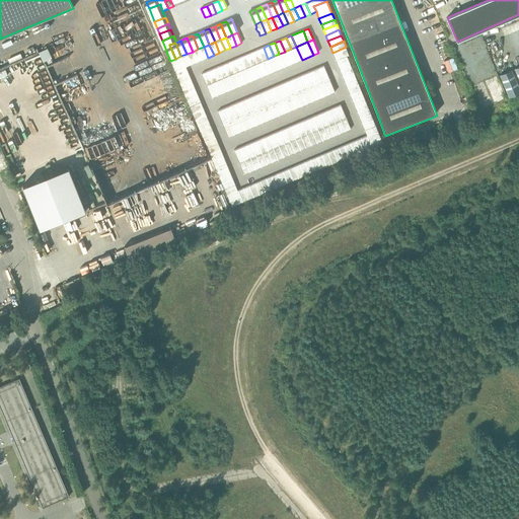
[(204,47),(198,49),(203,60),(208,58),(204,47)]
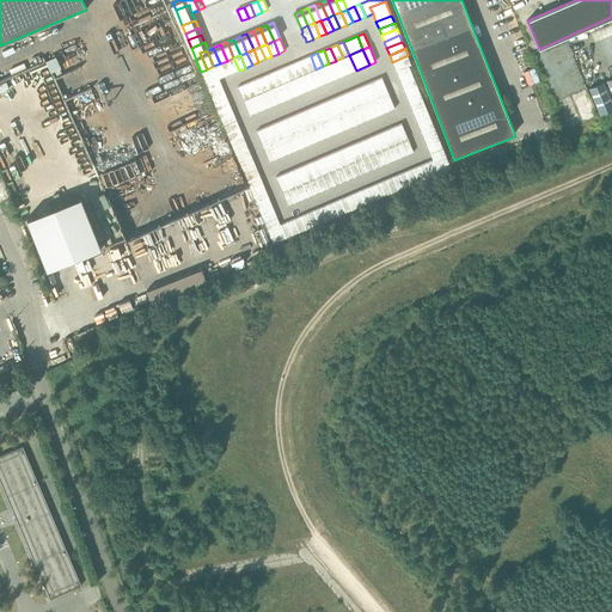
[(349,55),(343,57),(349,73),(356,71),(349,55)]
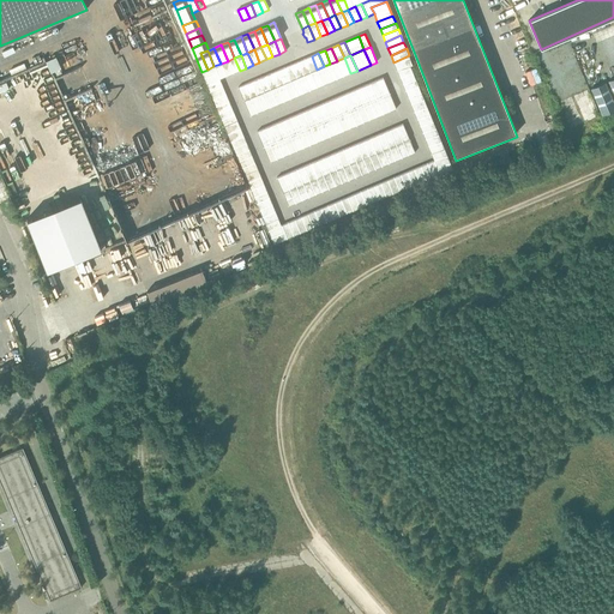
[(409,55),(393,62),(397,70),(413,64),(409,55)]
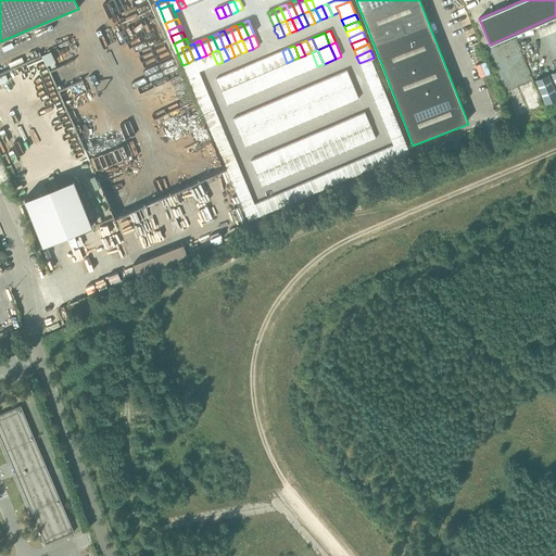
[(282,51),(277,53),(281,65),(287,63),(282,51)]
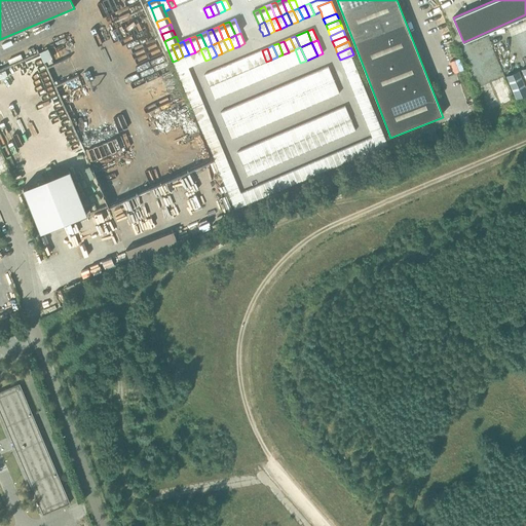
[(200,49),(195,52),(199,63),(205,61),(200,49)]
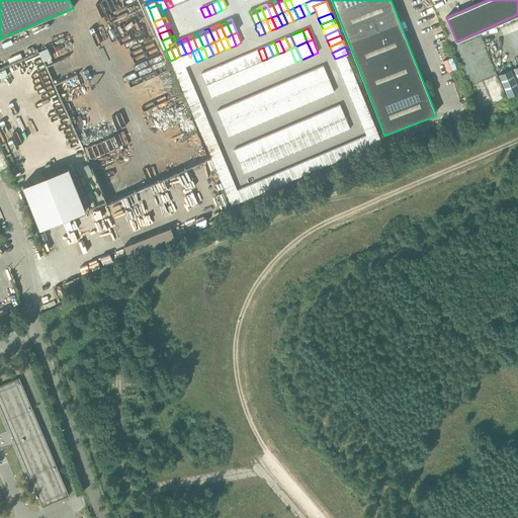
[(285,51),(284,52),(290,65),(295,62),(290,49),(285,51)]
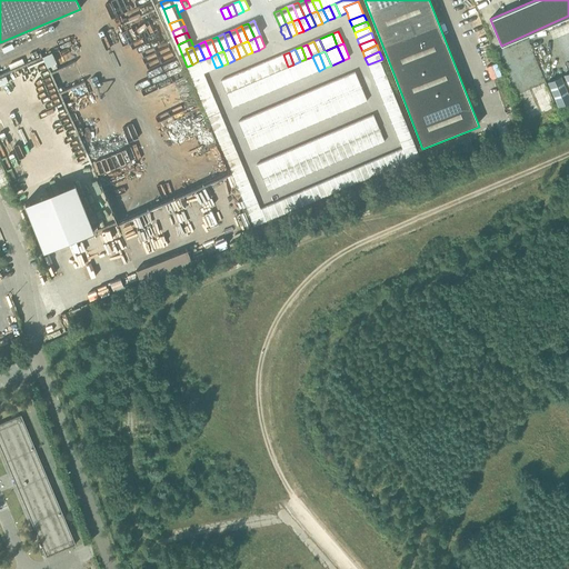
[(283,55),(277,57),(282,69),(288,67),(283,55)]
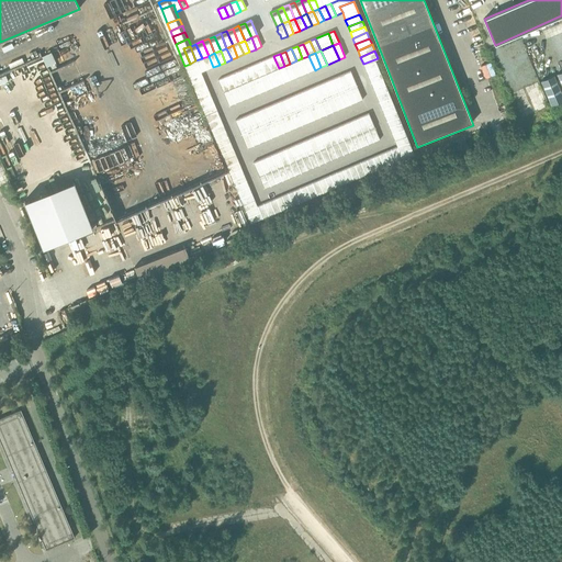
[(209,56),(202,58),(208,70),(213,67),(209,56)]
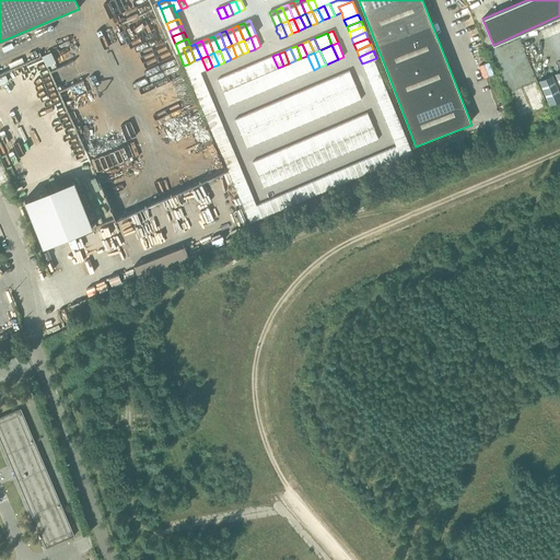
[(272,56),(266,59),(271,71),(278,68),(272,56)]
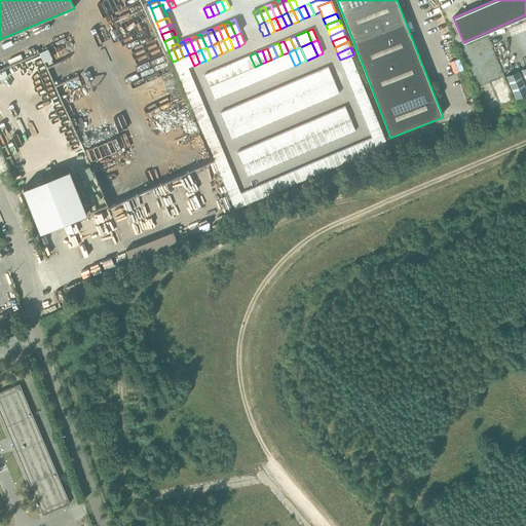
[(289,52),(283,54),(289,68),(295,66),(289,52)]
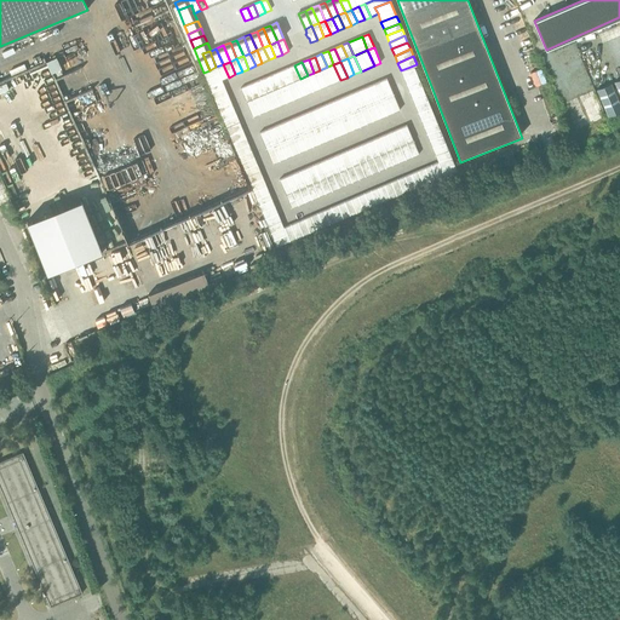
[(210,70),(204,73),(206,79),(219,74),(223,80),(229,78),(223,64),(216,67),(210,70)]
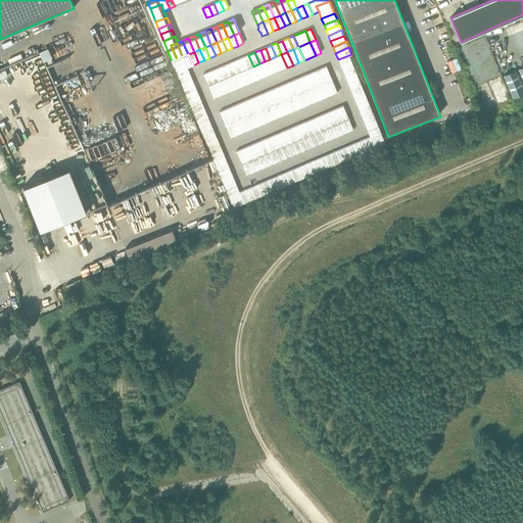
[(281,54),(276,56),(281,69),(287,67),(281,54)]
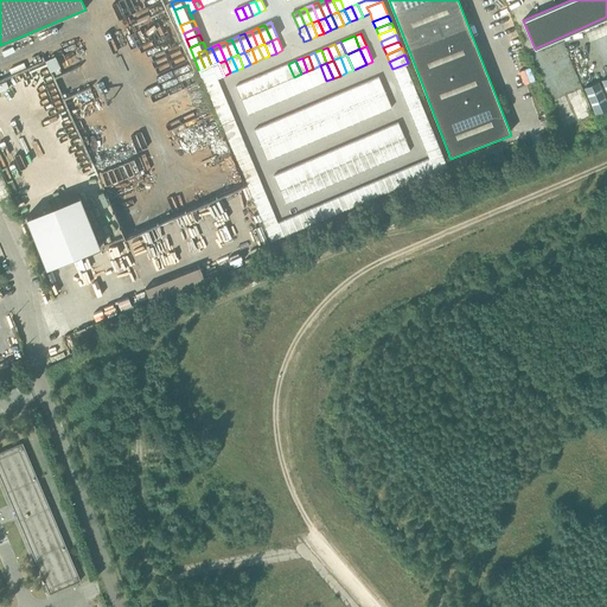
[(408,63),(393,69),(395,75),(410,69),(408,63)]
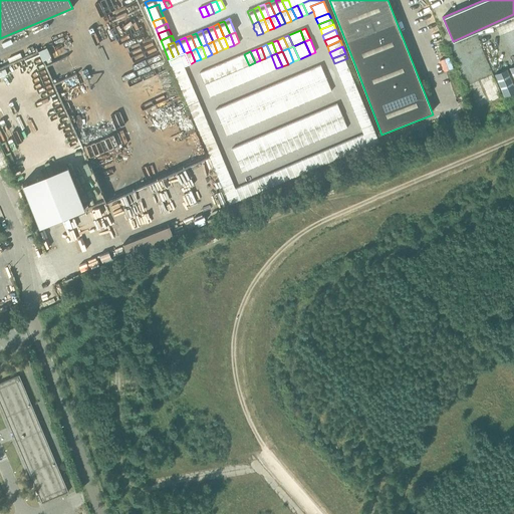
[(244,54),(239,56),(243,67),(249,65),(244,54)]
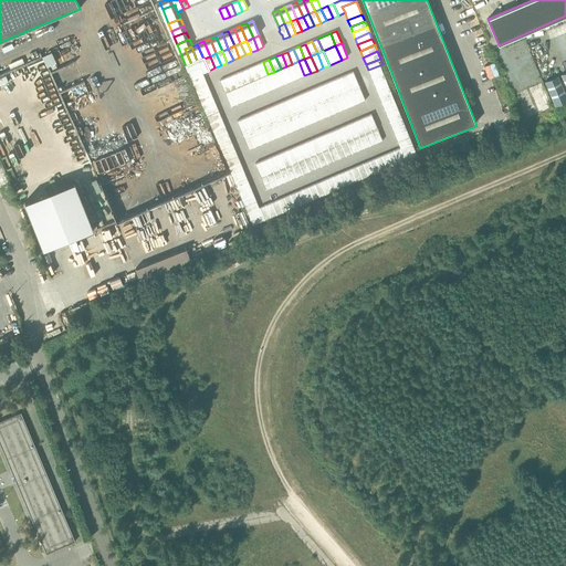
[(299,61),(292,64),(299,79),(304,75),(299,61)]
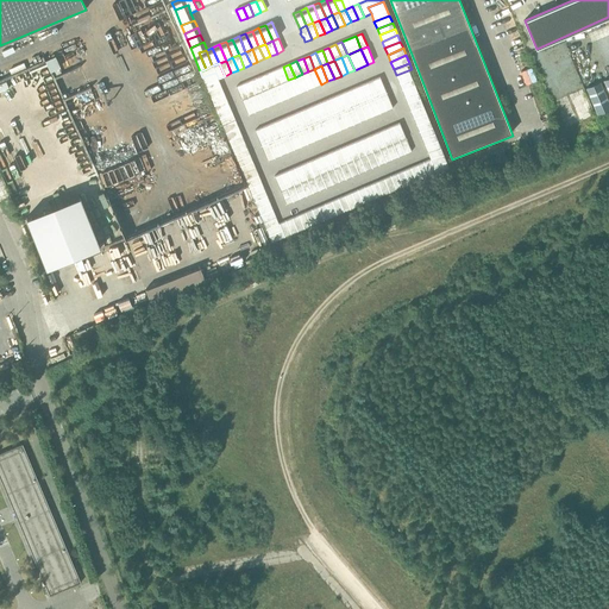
[(283,67),(276,69),(282,82),(288,80),(283,67)]
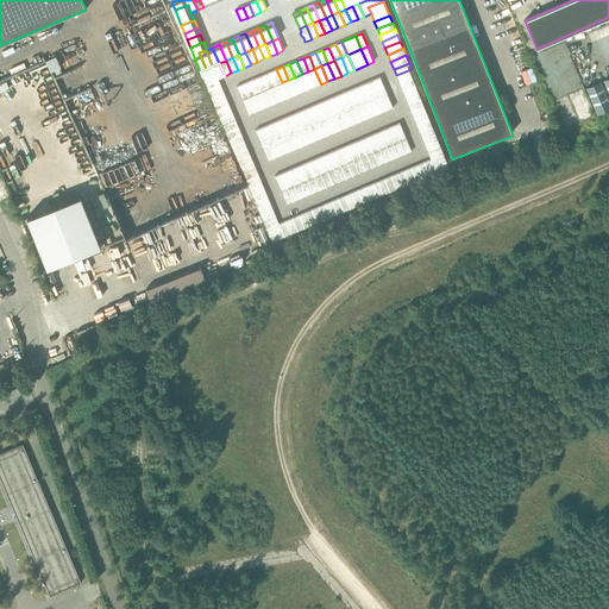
[(276,69),(270,73),(275,86),(282,82),(276,69)]
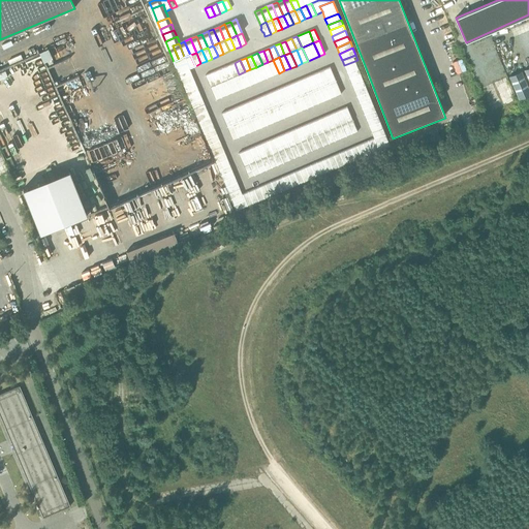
[(273,60),(268,62),(274,75),(279,73),(273,60)]
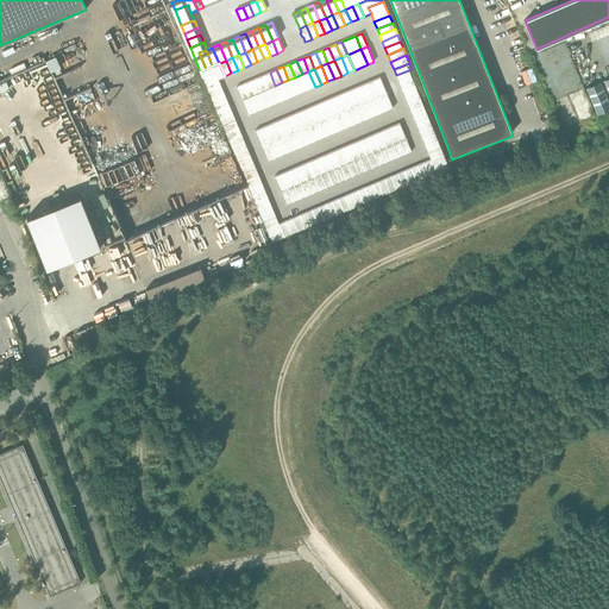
[(412,69),(396,75),(399,82),(414,76),(412,69)]
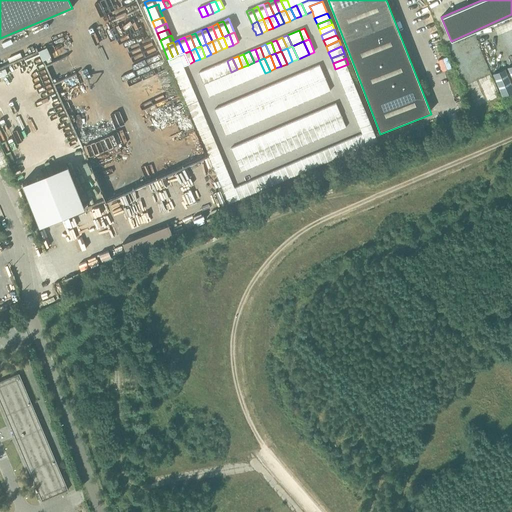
[(259,60),(254,62),(259,75),(265,73),(259,60)]
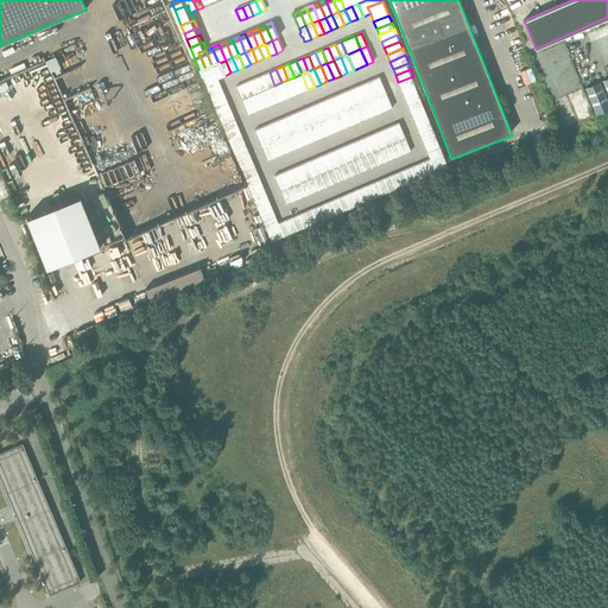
[(215,73),(202,77),(209,92),(221,86),(219,78),(215,73)]
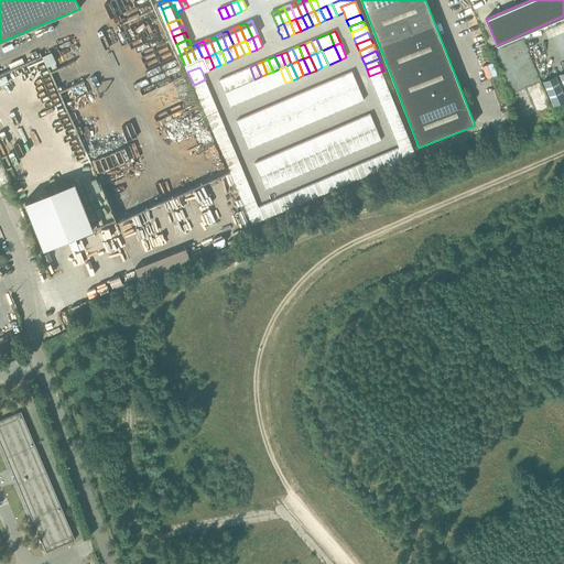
[(250,67),(243,69),(249,82),(255,79),(250,67)]
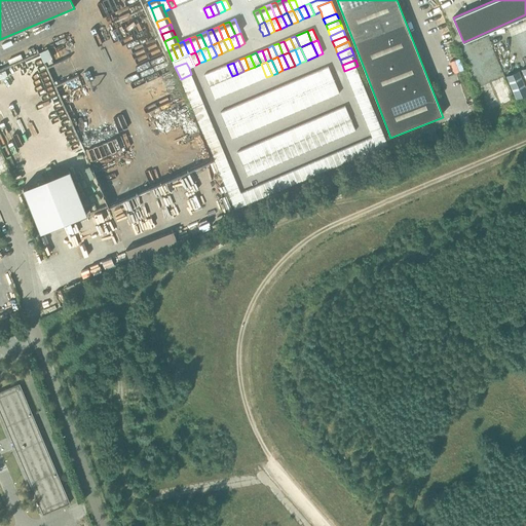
[(261,64),(255,67),(260,80),(266,77),(261,64)]
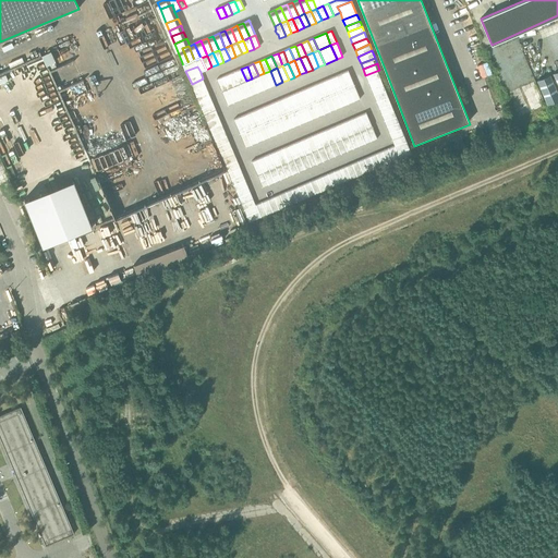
[(241,69),(235,71),(240,83),(246,81),(241,69)]
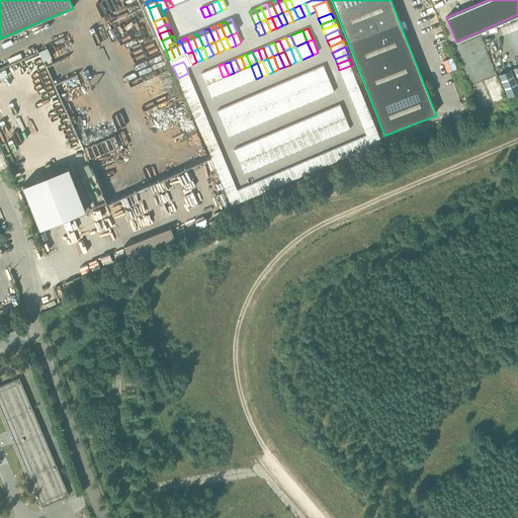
[(352,65),(339,70),(342,76),(354,70),(352,65)]
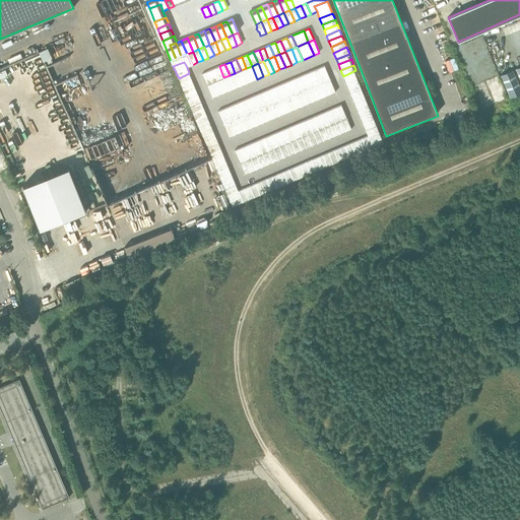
[(219,66),(207,71),(212,82),(223,77),(219,66)]
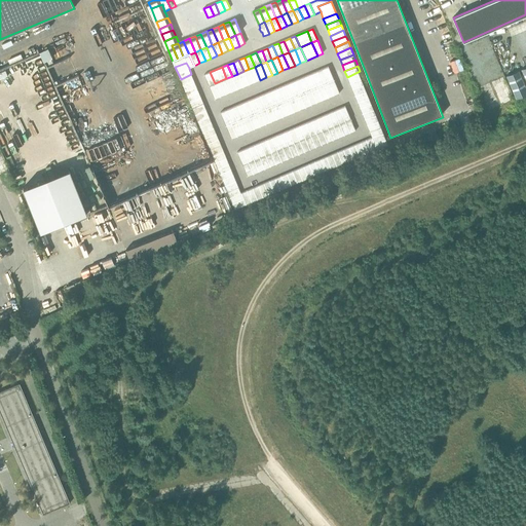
[(255,67),(249,69),(255,82),(260,80),(255,67)]
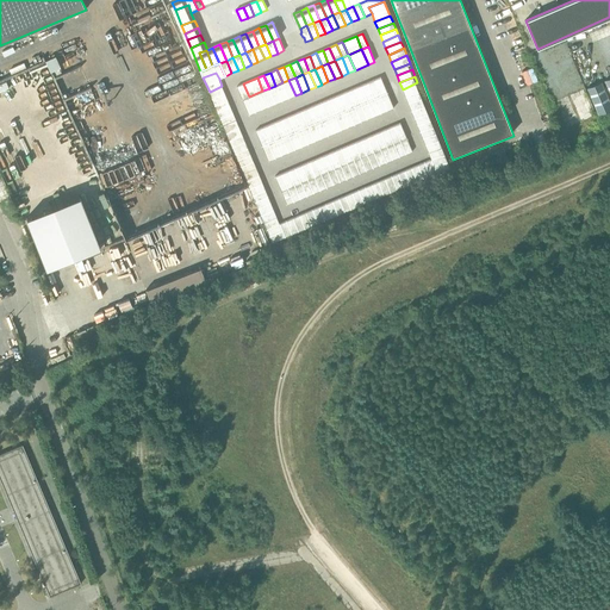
[(381,78),(374,80),(381,95),(387,93),(381,78)]
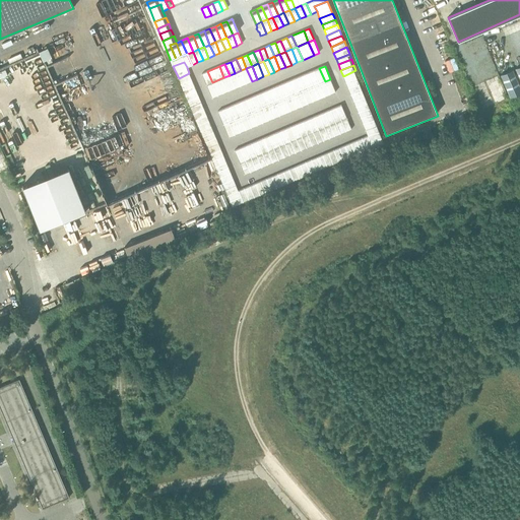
[(246,68),(241,70),(246,83),(252,81),(246,68)]
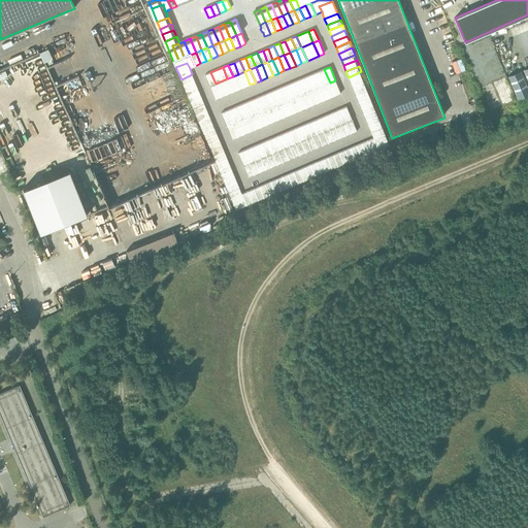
[(324,69),(312,74),(319,87),(330,83),(324,69)]
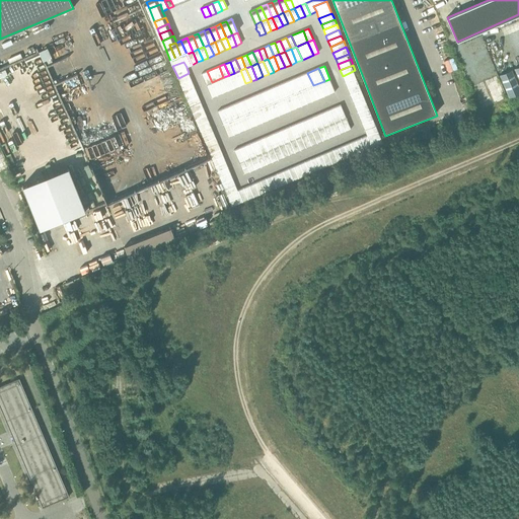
[(0,78),(8,75),(5,69),(0,70),(0,78)]
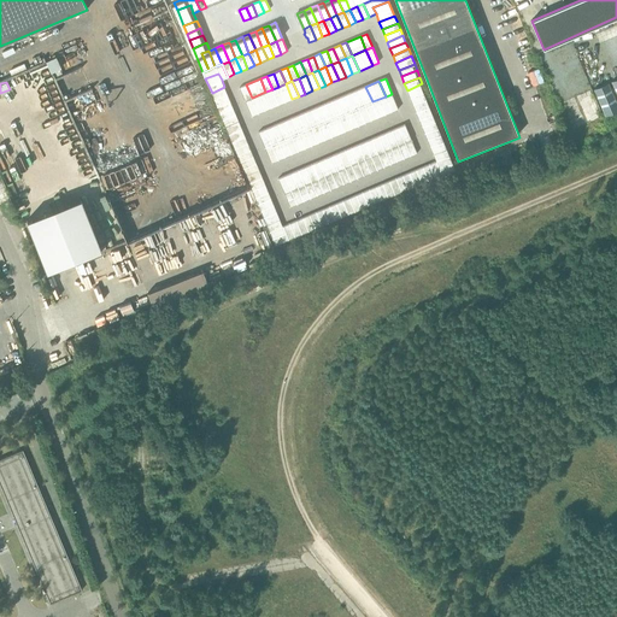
[(286,83),(278,87),(286,103),(292,99),(286,83)]
